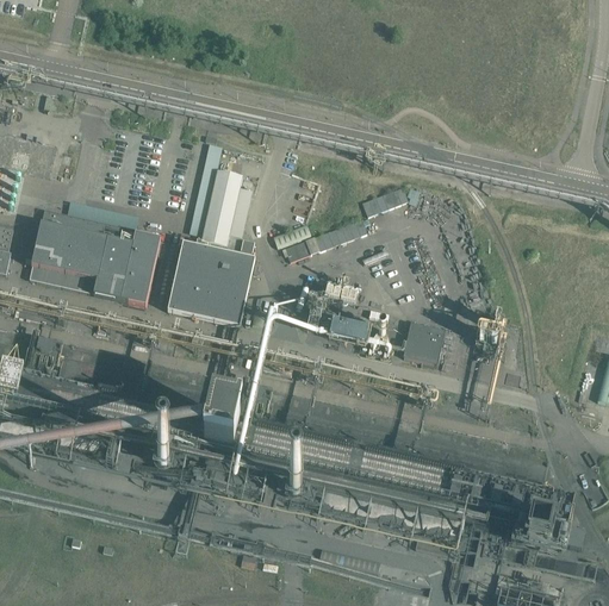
[(13,154),(17,139),(10,138),(6,152),(13,154)]
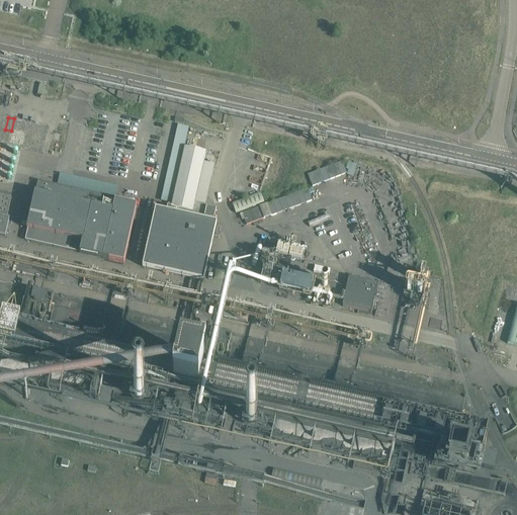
[(25,121),(14,118),(13,124),(23,127),(25,121)]
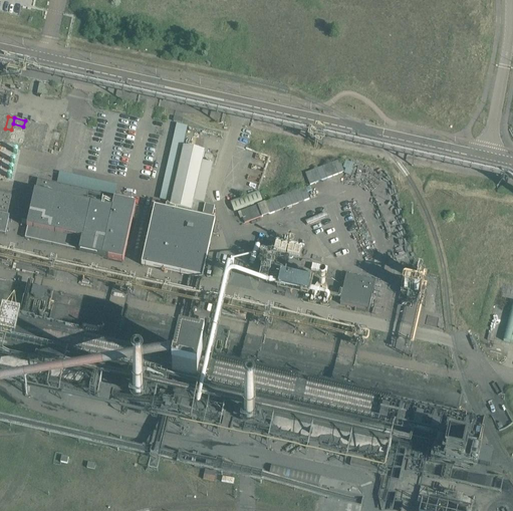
[(215,205),(206,202),(205,206),(203,206),(208,184),(198,181),(205,149),(184,144),(171,204),(178,205),(177,209),(155,204),(143,262),(203,275),(216,218),(203,215),(204,209),(214,211),(215,205)]
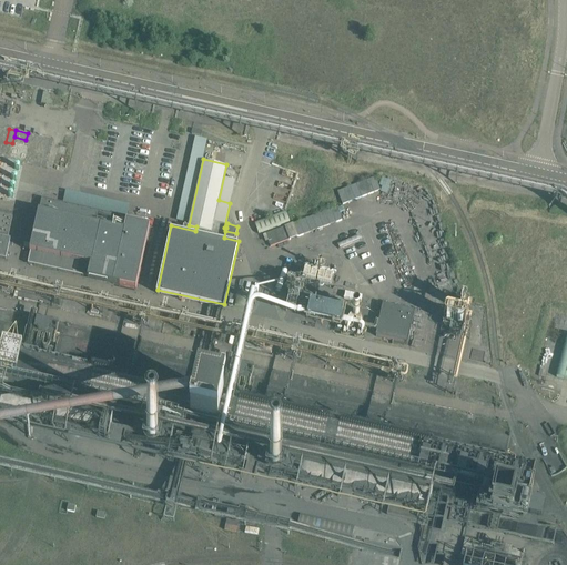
[(377,174),(338,185),(343,198),(381,187),(377,174)]
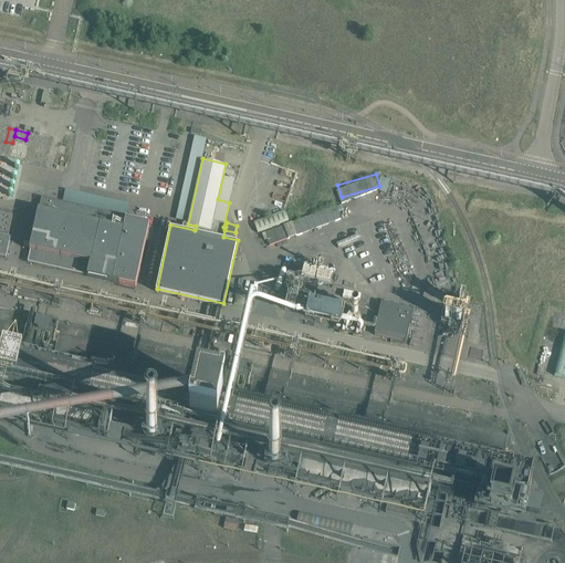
[(128,214),(42,195),(29,260),(114,279),(113,279),(136,284),(149,222),(127,218),(128,214)]
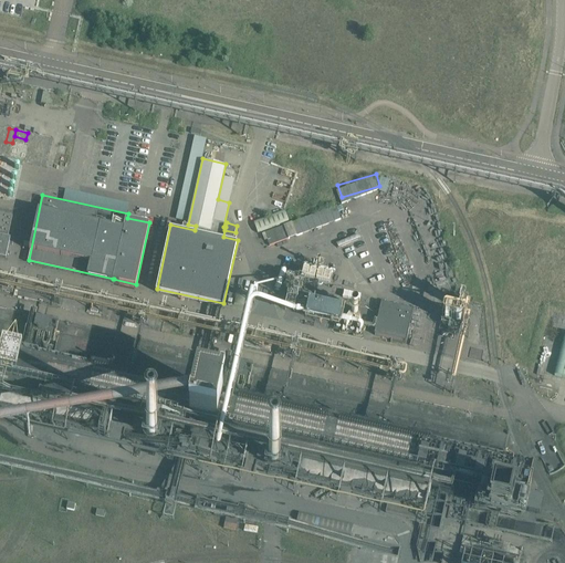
[(337,202),(293,219),(290,220),(284,222),(265,230),(268,237),(270,243),(289,236),(342,216),(337,202)]
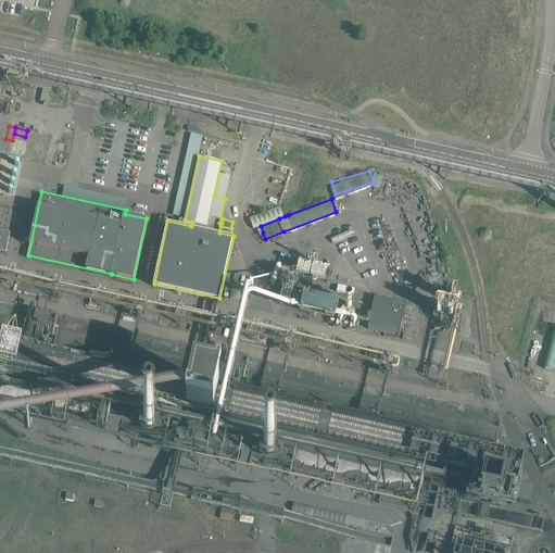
[(280,204),(250,215),(253,226),(285,214),(282,211),(280,204)]
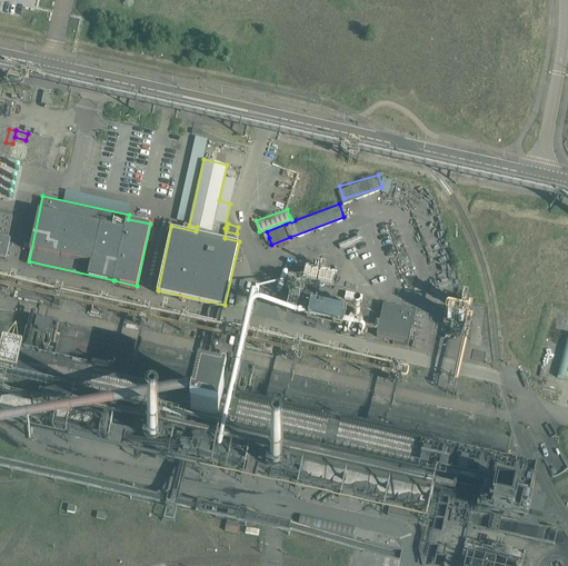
[(13,214),(0,210),(0,255),(7,256),(11,237),(8,236),(13,214)]
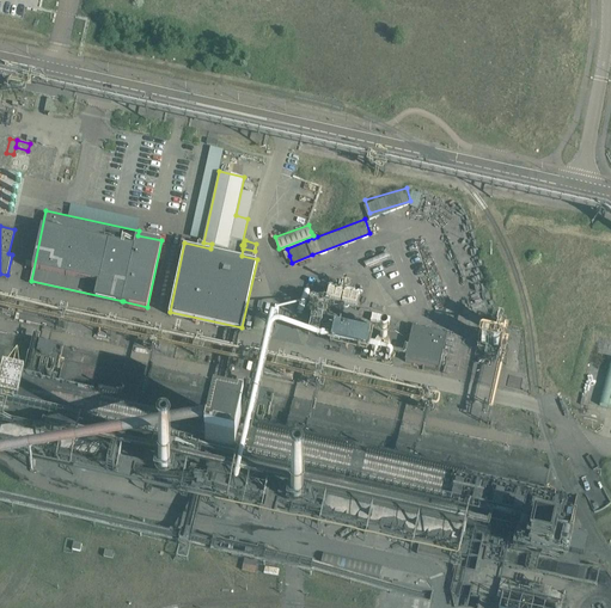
[(342,281),(341,284),(331,283),(328,299),(356,306),(361,286),(342,281)]
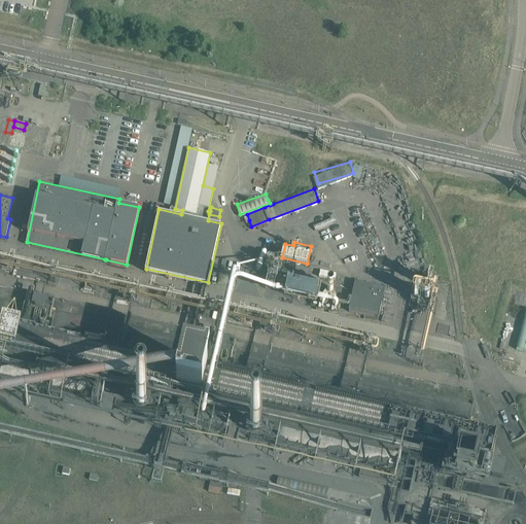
[(286,291),(316,299),(320,285),(289,277),(286,291)]
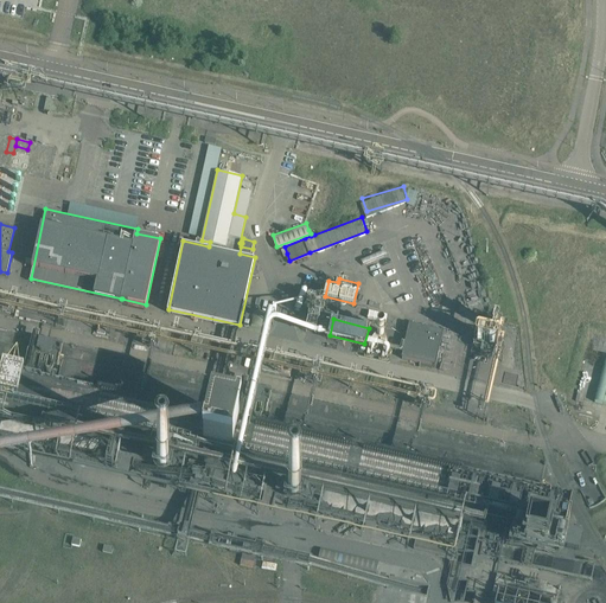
[(444,328),(409,321),(402,355),(437,363),(444,328)]
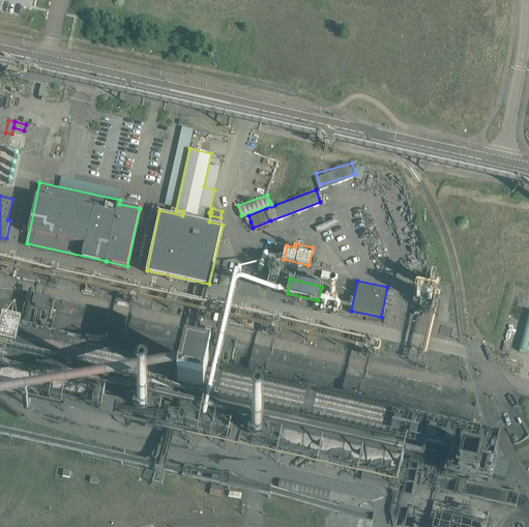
[(437,291),(416,287),(413,300),(434,304),(437,291)]
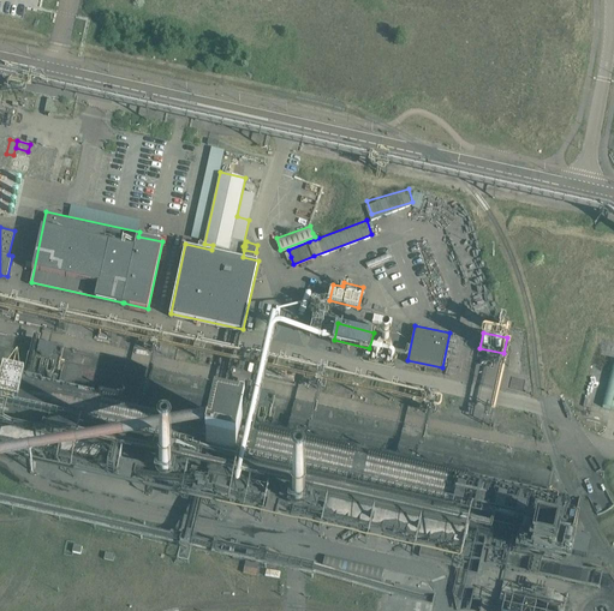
[(138,377),(141,361),(118,359),(117,375),(138,377)]
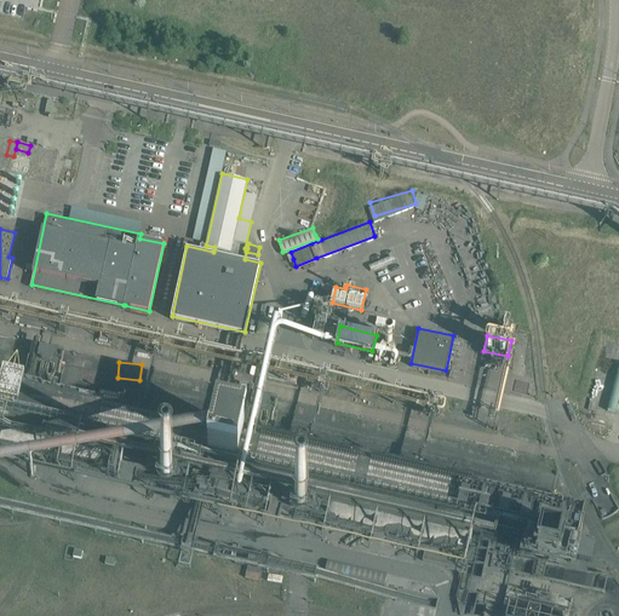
[(618,364),(607,407),(618,410),(618,364)]
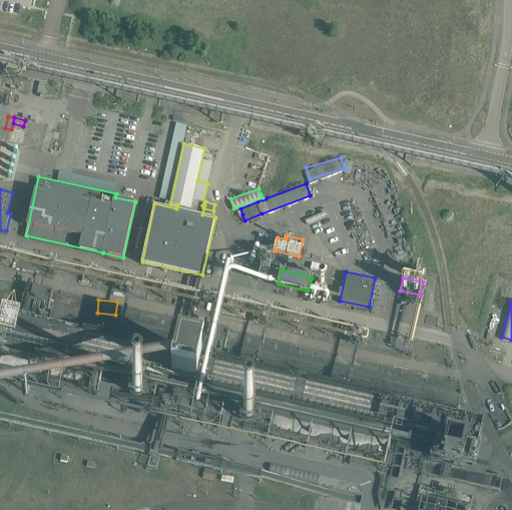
[(245,309),(222,303),(220,310),(244,315),(245,309)]
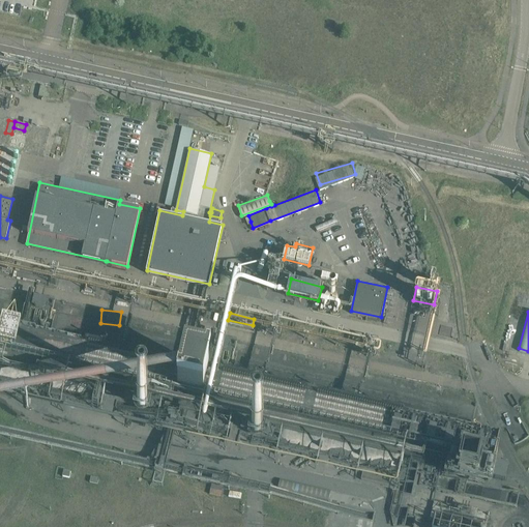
[(0,321),(0,348),(489,454),(493,432),(196,366),(0,321)]
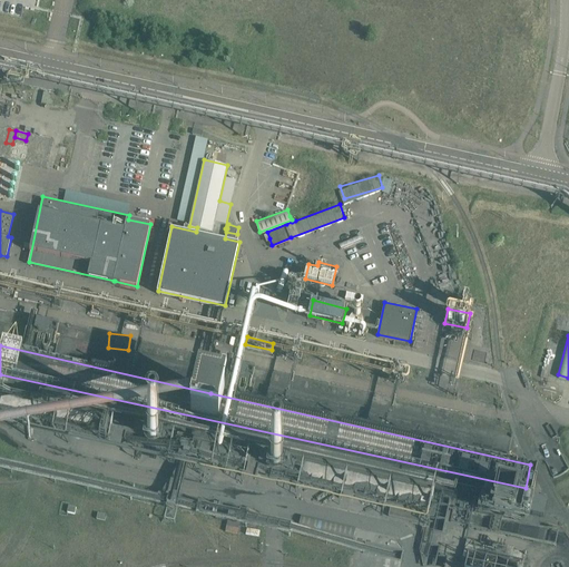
[(420,512),(391,506),(389,512),(419,519),(420,512)]
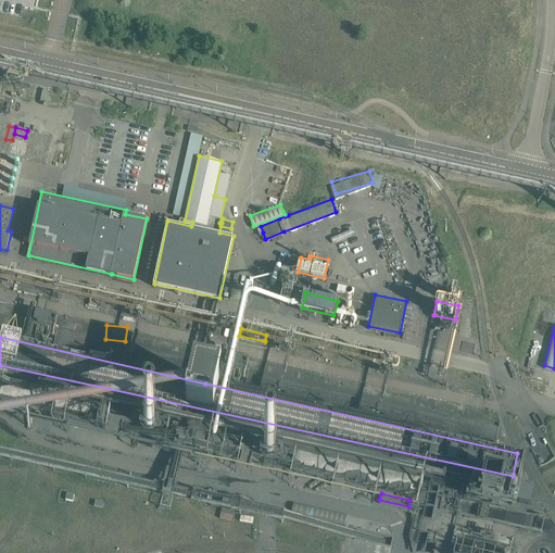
[(322,506),(294,500),(293,503),(292,511),(301,513),(345,523),(348,512),(322,506)]
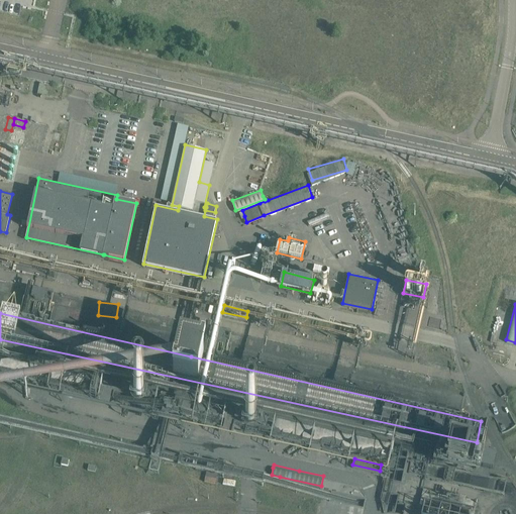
[(421,511),(437,513),(477,513),(478,509),(465,506),(468,492),(426,484),(421,511)]
